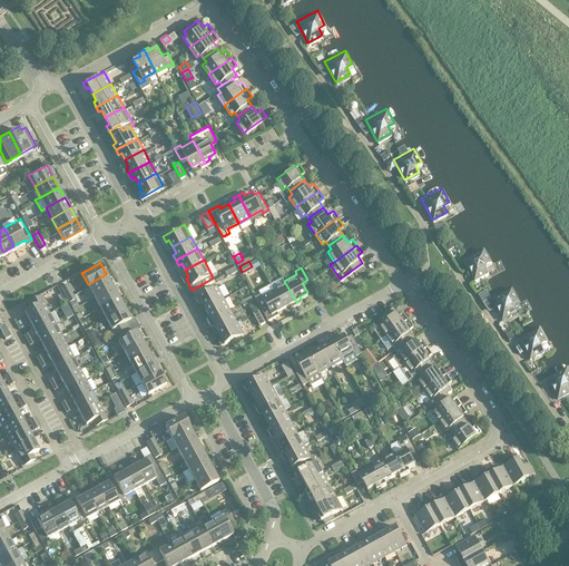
[(111,284),(106,274),(88,284),(94,294),(111,284)]
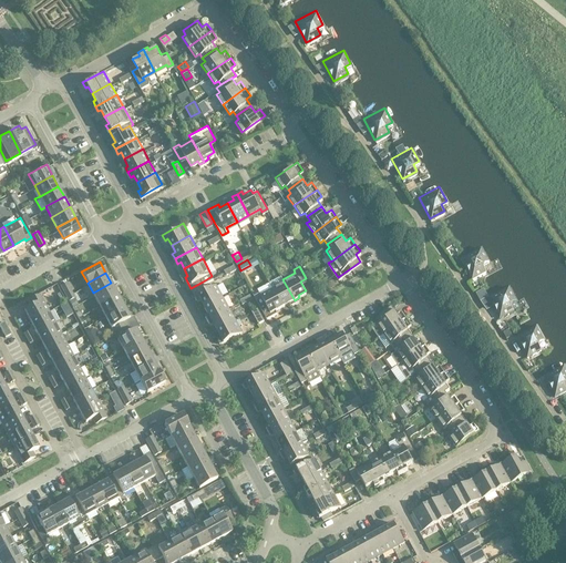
[(268,279),(271,285),(281,304),(288,300),(290,303),(295,300),(283,279),(280,273),(268,279)]
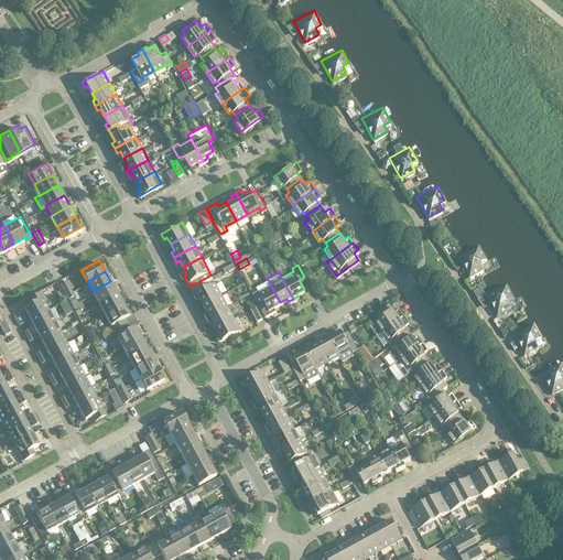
[(65,278),(58,281),(65,292),(71,289),(65,278)]
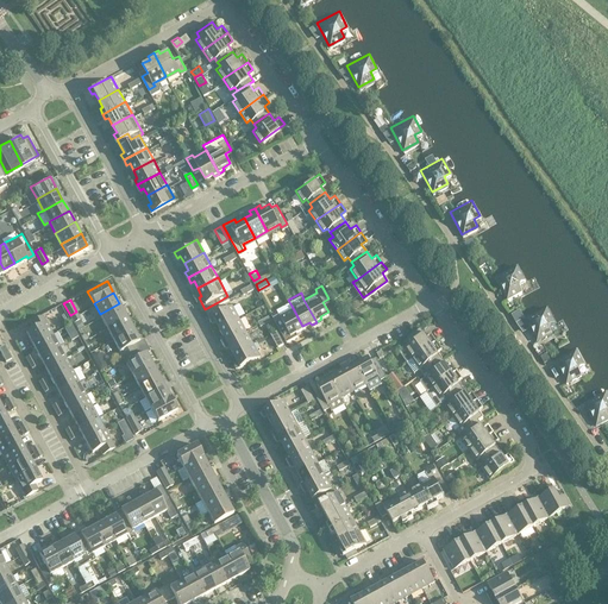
[(221,308),(218,302),(205,309),(212,320),(214,319),(219,326),(238,315),(231,302),(221,308)]
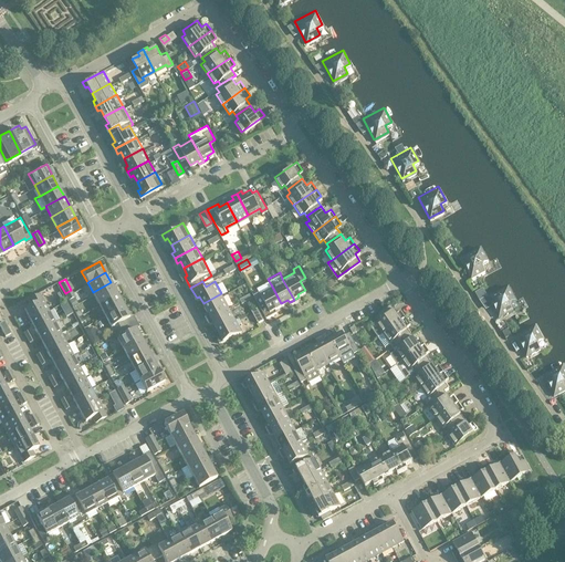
[(117,292),(111,282),(93,292),(98,303),(117,292)]
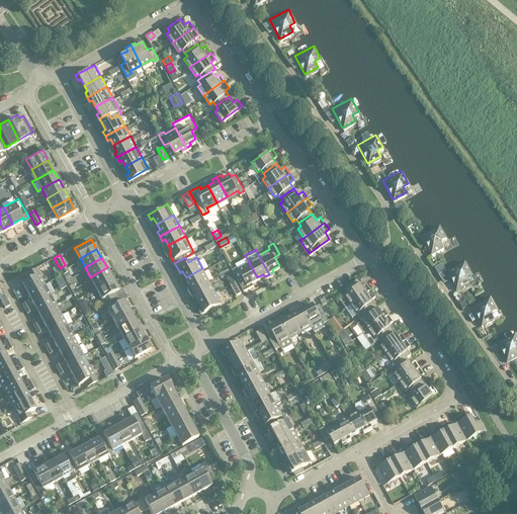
[(463,259),(445,269),(455,288),(468,281),(465,275),(470,272),(463,259)]
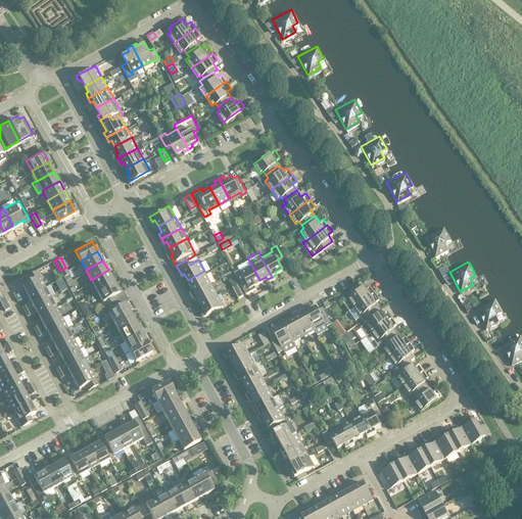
[(259,280),(250,263),(239,269),(238,268),(233,270),(245,291),(254,286),(253,283),(259,280)]
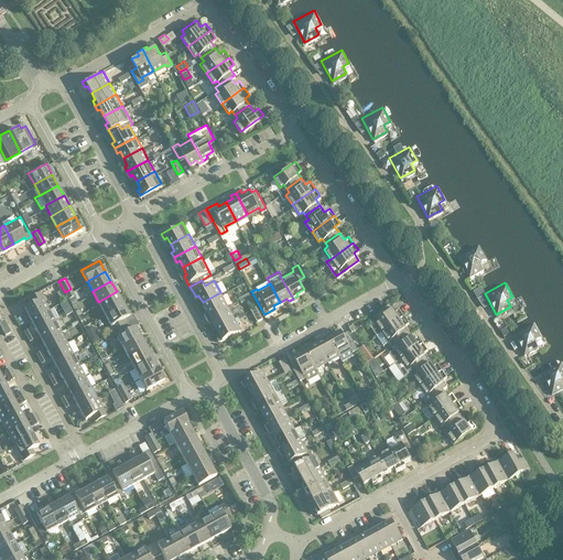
[(479,283),(473,288),(476,295),(484,291),(479,283)]
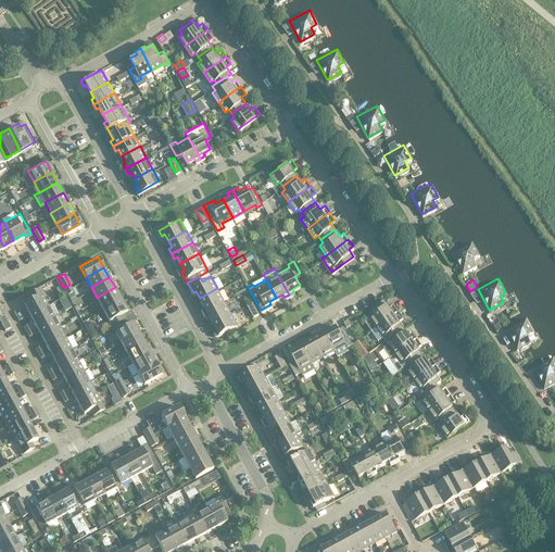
[(47,302),(38,286),(26,291),(29,297),(23,301),(28,312),(47,302)]
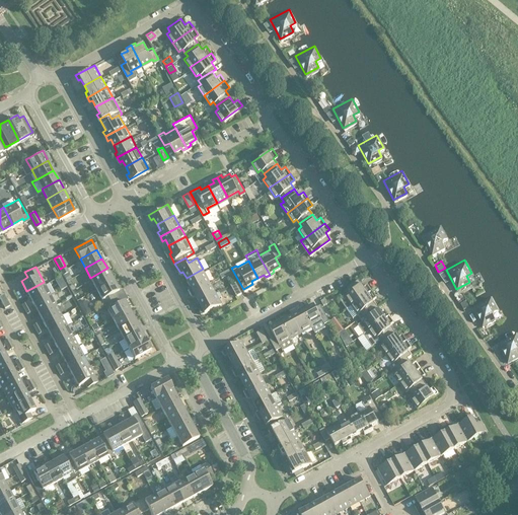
[(113,278),(107,268),(90,278),(95,287),(113,278)]
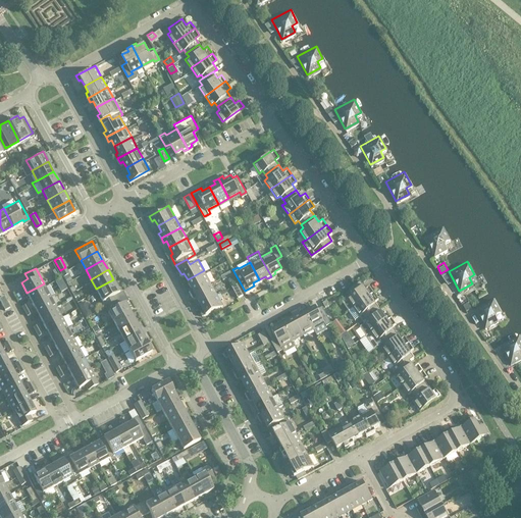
[(210,281),(204,270),(188,279),(191,286),(188,288),(191,292),(210,281)]
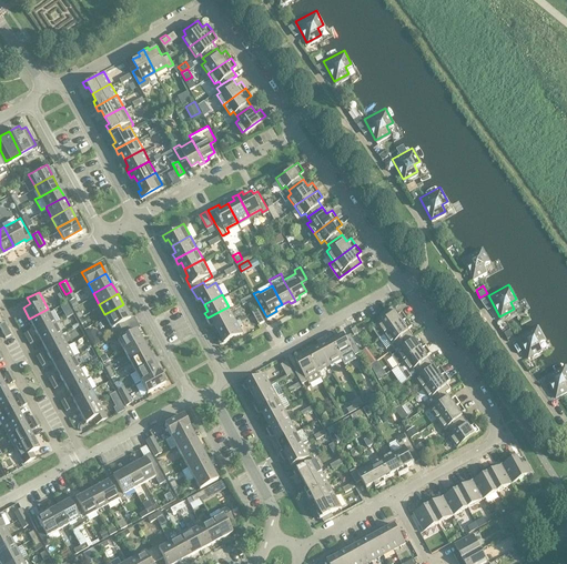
[(129,315),(123,304),(104,314),(113,331),(125,324),(122,319),(129,315)]
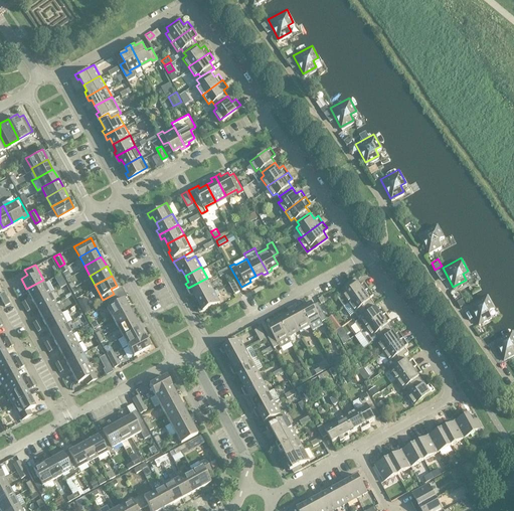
[(238,288),(233,277),(227,280),(233,291),(238,288)]
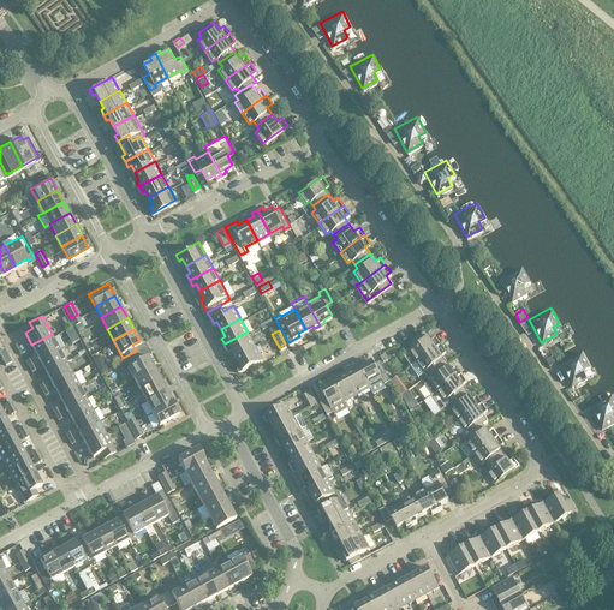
[(424,330),(409,341),(411,346),(407,348),(415,359),(440,341),(434,334),(429,338),(424,330)]
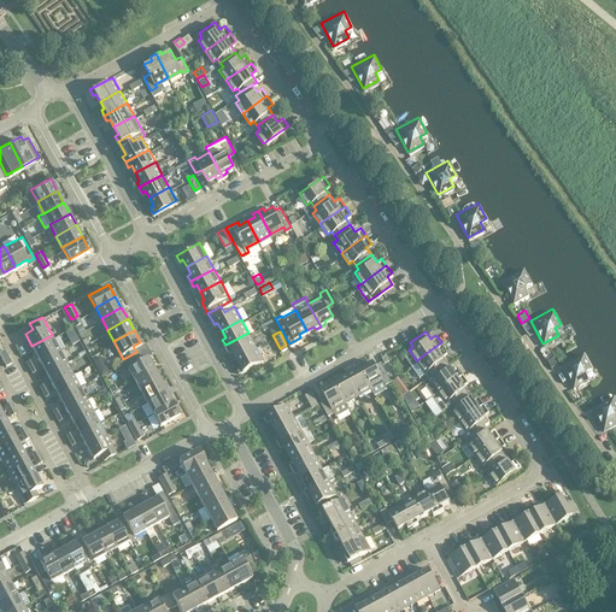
[(256,345),(248,333),(226,345),(228,351),(232,348),(235,355),(256,345)]
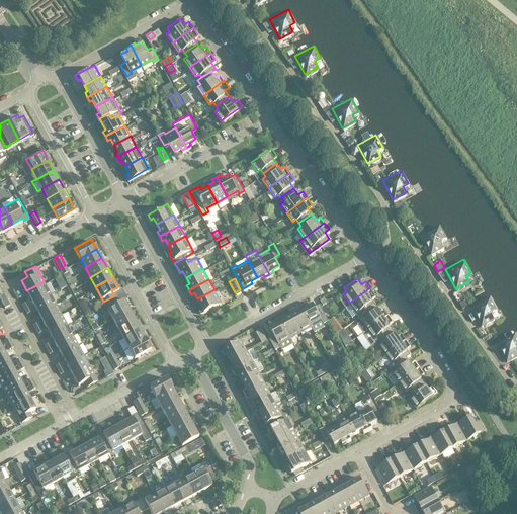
[(50,291),(44,281),(26,290),(32,301),(50,291)]
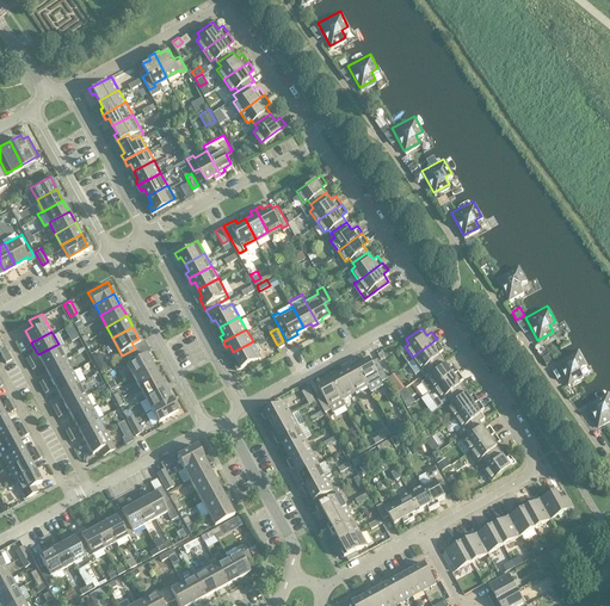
[(442,347),(437,339),(412,357),(407,360),(414,371),(424,364),(426,369),(442,358),(437,351),(442,347)]
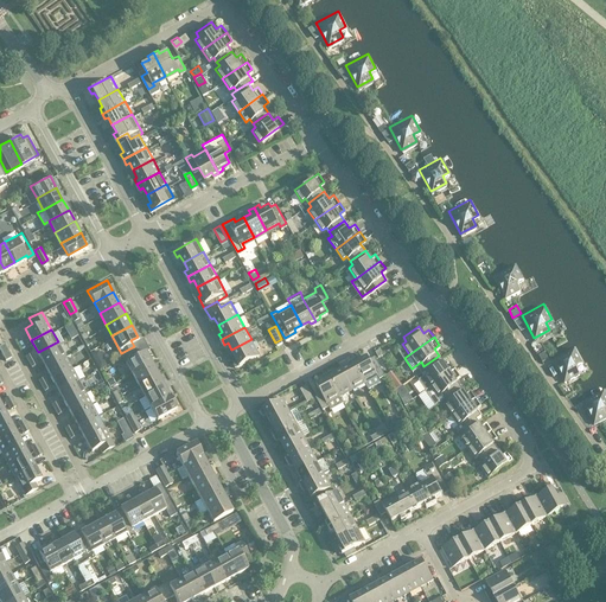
[(259,352),(252,339),(231,350),(235,357),(233,359),(235,365),(259,352)]
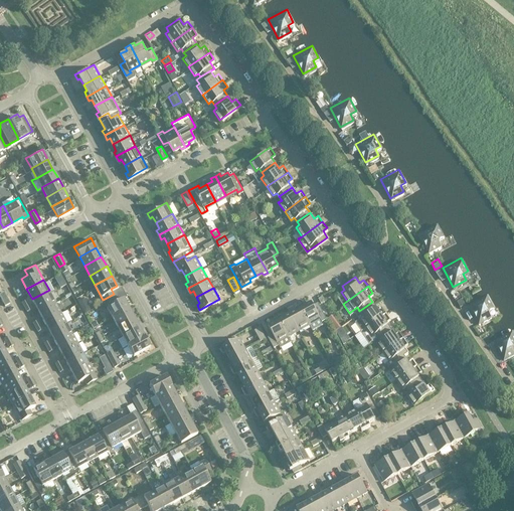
[(8,300),(2,289),(0,290),(0,297),(3,303),(8,300)]
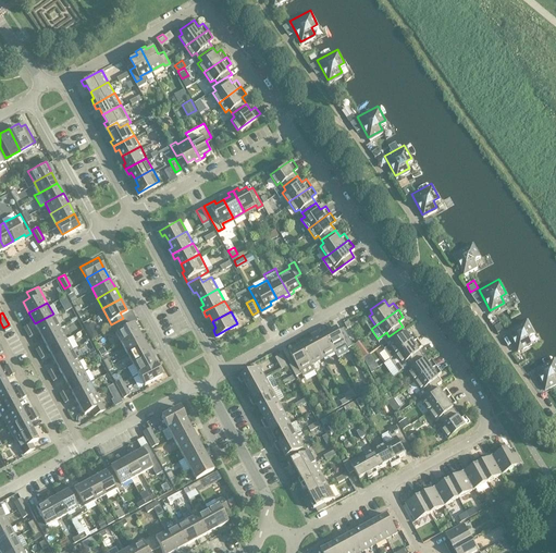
[(59,324),(53,314),(35,323),(40,334),(59,324)]
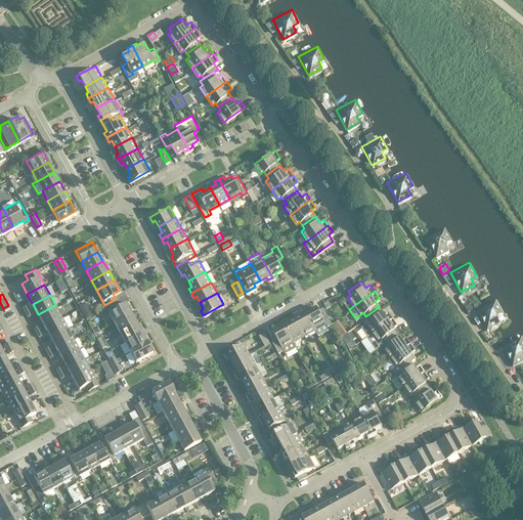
[(119,304),(116,299),(104,305),(113,320),(130,311),(125,301),(119,304)]
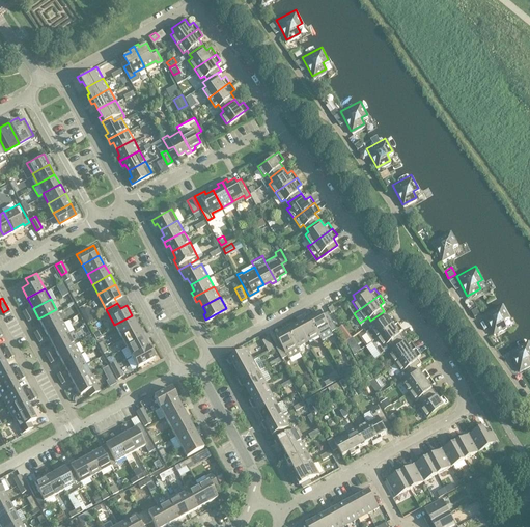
[(501,303),(482,313),(489,325),(493,332),(506,325),(502,319),(508,315),(501,303)]
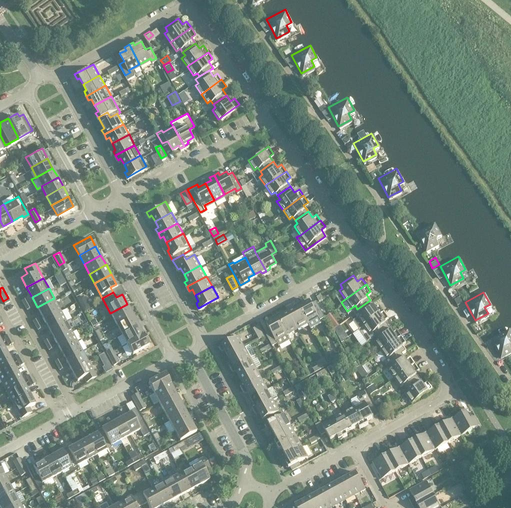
[(82,293),(76,296),(79,301),(85,298),(82,293)]
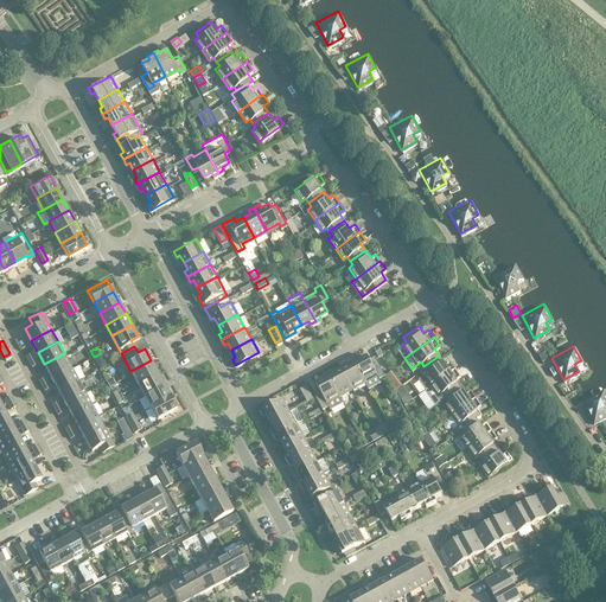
[(71,365),(64,353),(44,364),(51,376),(71,365)]
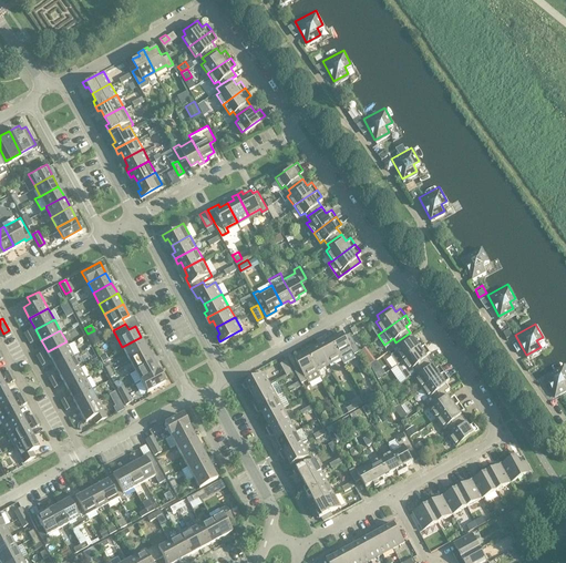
[(328,334),(340,355),(343,360),(354,354),(353,351),(359,348),(352,336),(347,339),(342,330),(335,334),(333,331),(328,334)]
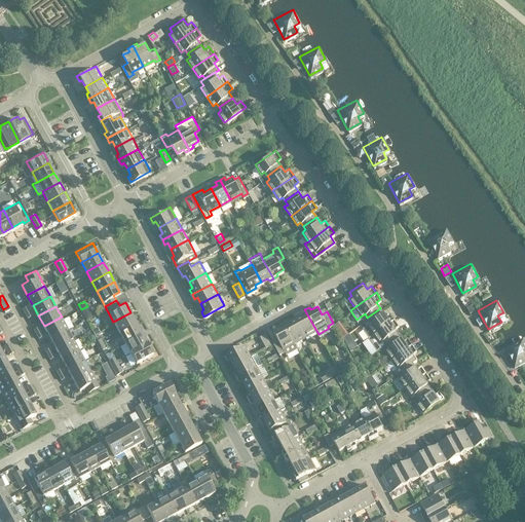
[(384,313),(380,308),(367,318),(370,321),(366,324),(372,332),(394,318),(389,310),(384,313)]
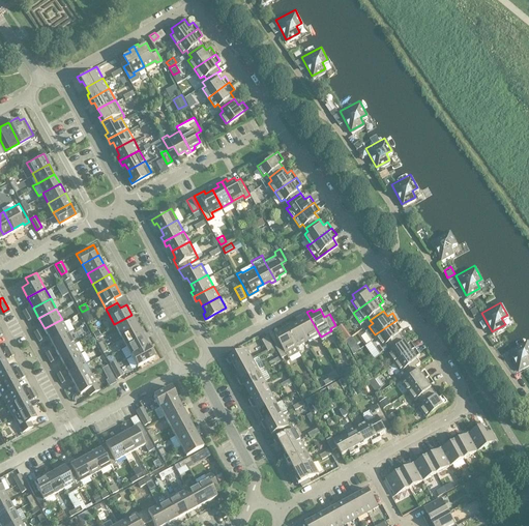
[(318,331),(306,312),(302,314),(303,317),(297,320),(306,338),(318,331)]
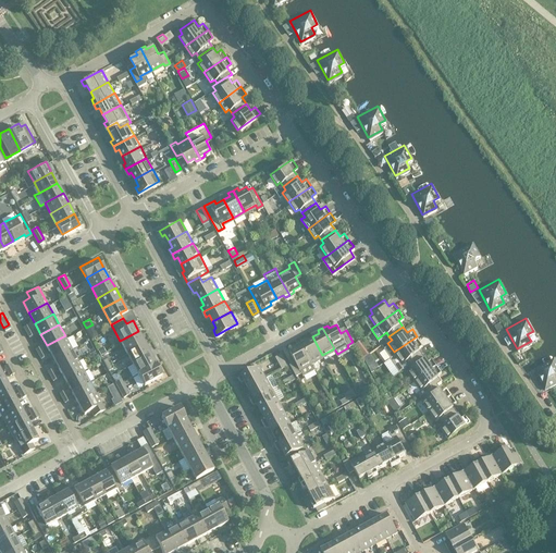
[(144,341),(138,331),(120,341),(126,351),(144,341)]
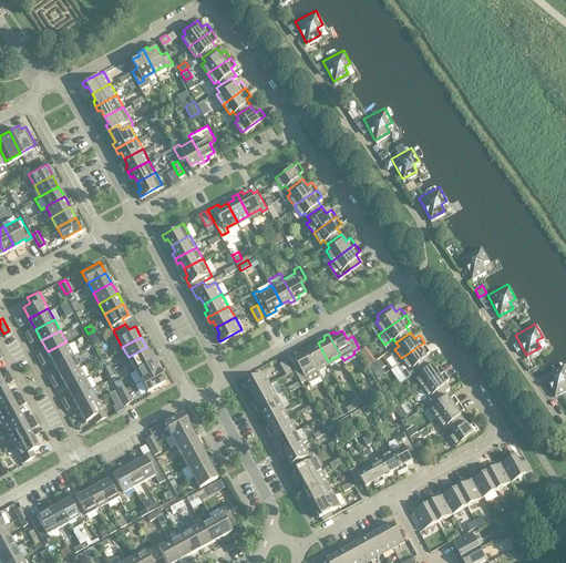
[(72,352),(67,341),(48,351),(53,362),(72,352)]
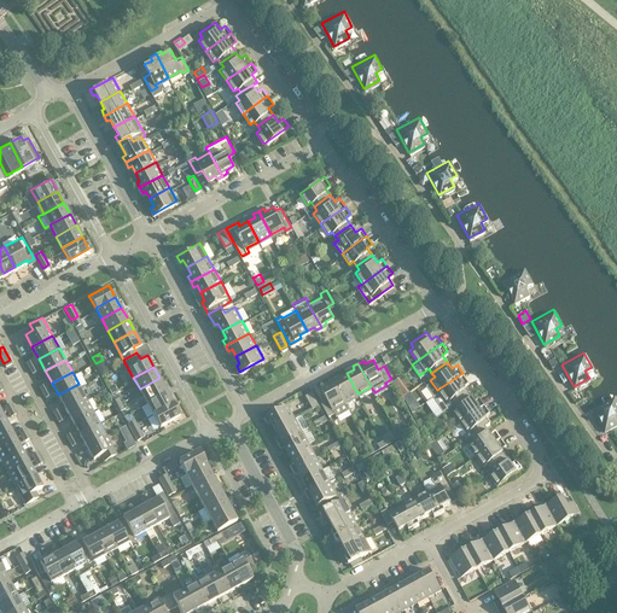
[(358,393),(347,373),(339,378),(338,374),(332,377),(345,401),(358,393)]
